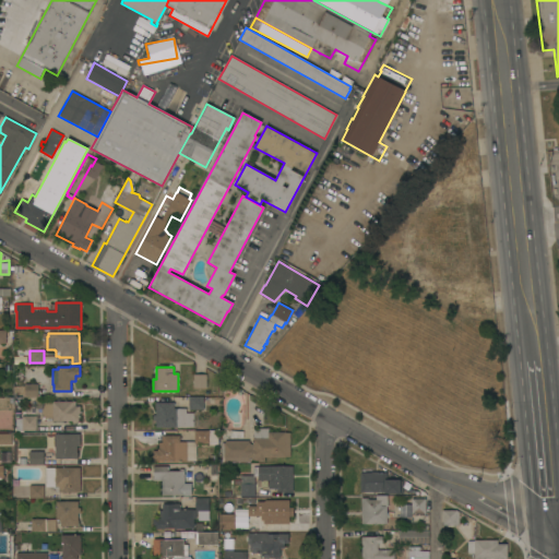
[(206,388),(193,388),(193,375),(206,375),(206,388)]
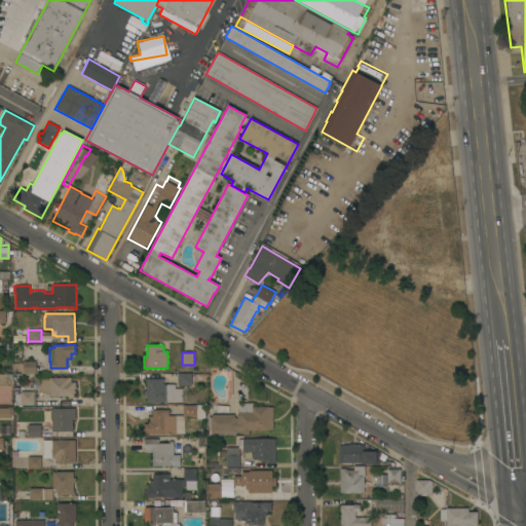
[(36,362),(36,374),(23,374),(23,373),(13,374),(12,364),(23,364),(23,362),(36,362)]
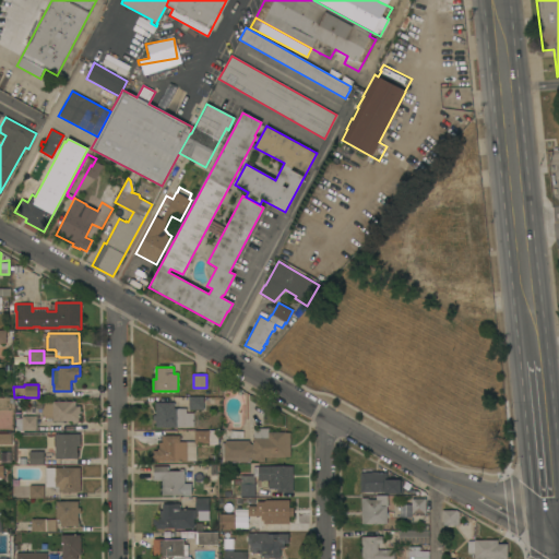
[(203,396),(203,409),(189,409),(189,396),(203,396)]
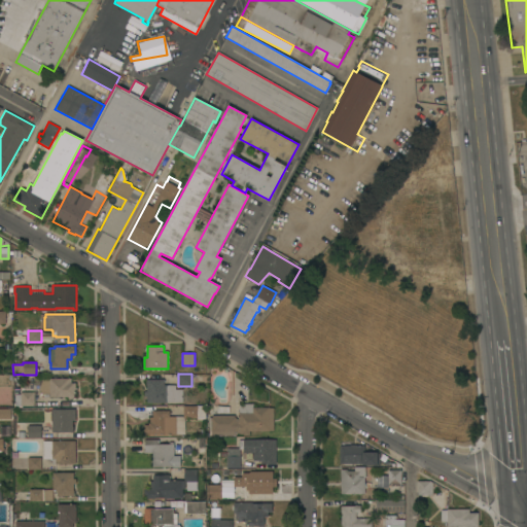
[(71,379),(71,383),(75,383),(75,390),(74,390),(74,396),(73,396),(73,399),(68,399),(68,397),(49,397),(49,394),(42,394),(41,393),(41,392),(40,390),(40,389),(40,387),(40,385),(42,382),(42,379),(71,379)]
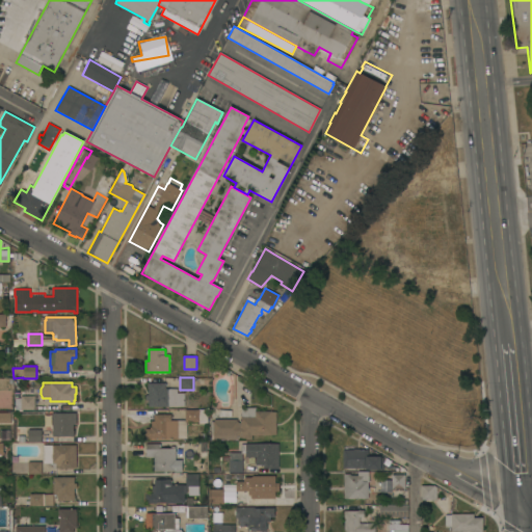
[(184,406),(149,407),(148,400),(145,400),(145,395),(148,395),(148,383),(165,382),(165,389),(177,389),(177,393),(184,393),(184,406)]
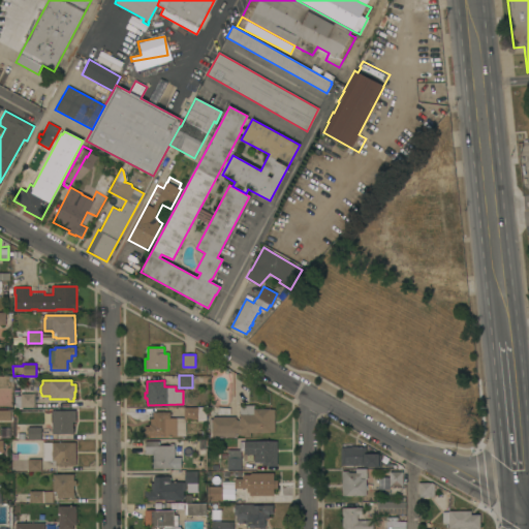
[(35,407),(16,407),(16,396),(21,396),(21,394),(34,394),(35,407)]
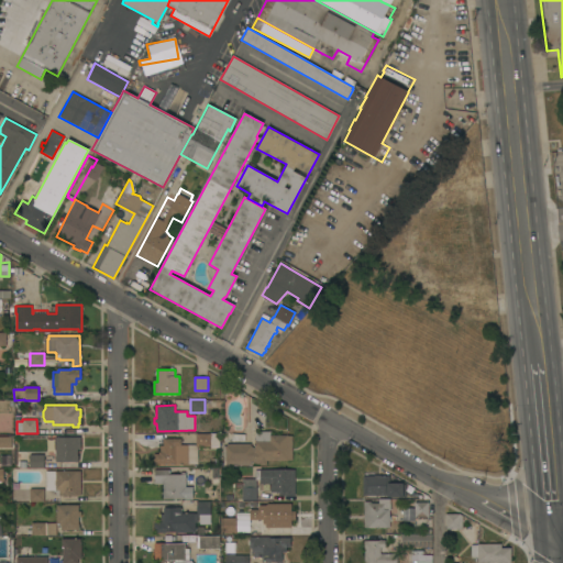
[(223,465),(223,445),(227,445),(227,443),(251,443),(251,445),(252,445),(252,448),(255,448),(255,431),(271,431),(271,435),(287,435),(293,435),(293,460),(287,460),(287,461),(266,461),(266,465),(260,465),(260,463),(252,463),(252,465),(223,465)]
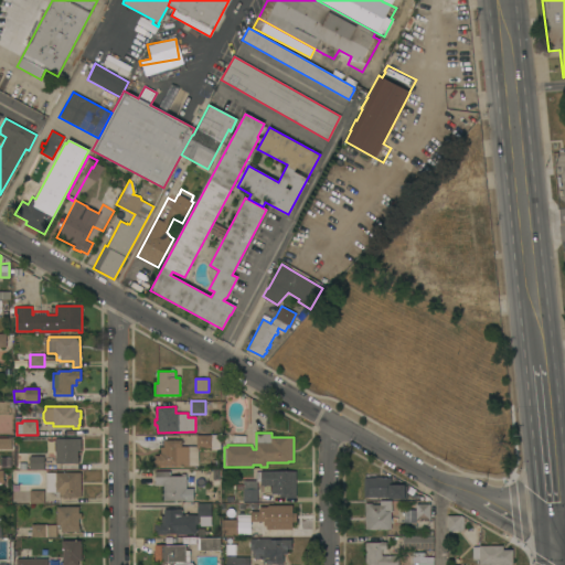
[(181,440),(181,441),(183,441),(183,444),(182,444),(182,446),(196,446),(196,435),(221,435),(221,438),(224,438),(224,444),(220,444),(220,448),(199,448),(199,466),(155,466),(155,456),(159,456),(159,454),(160,454),(160,447),(163,447),(163,440),(181,440)]
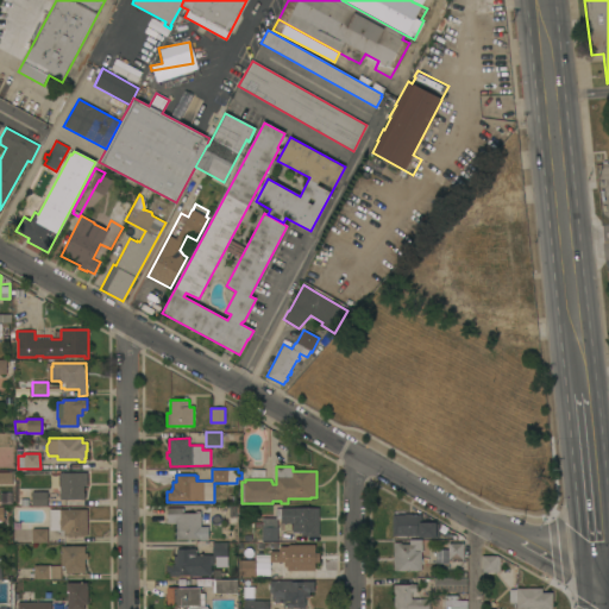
[(0,484),(11,485),(11,471),(0,471),(0,484)]
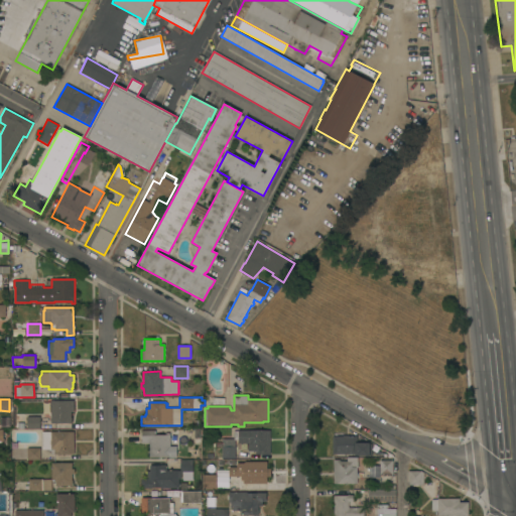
[(75,401),(75,411),(71,411),(71,418),(72,418),(72,422),(72,423),(50,423),(50,401),(75,401)]
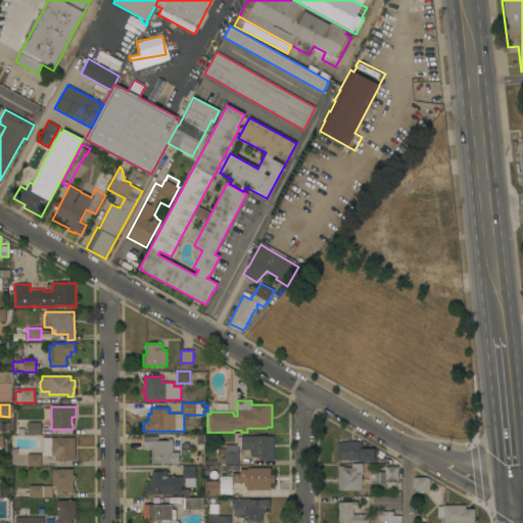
[(16,435),(16,428),(22,428),(22,431),(28,431),(28,422),(40,422),(41,435),(16,435)]
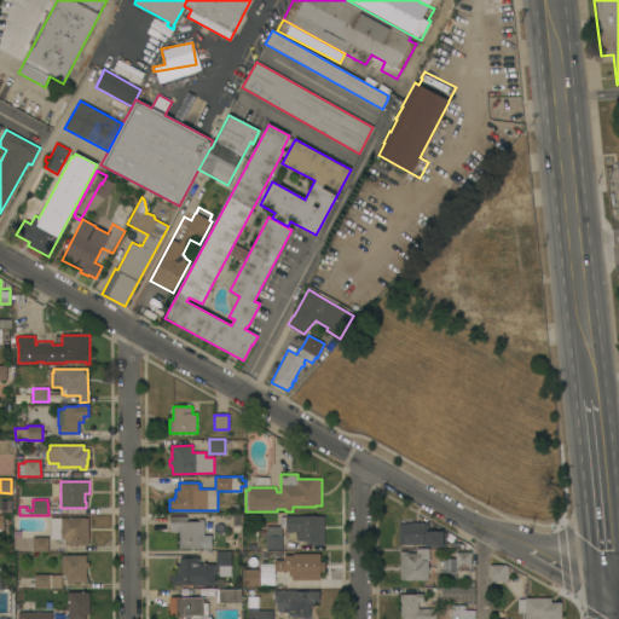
[(311,545),(311,544),(306,544),(306,541),(298,541),(298,532),(285,532),(285,527),(282,527),(282,550),(266,550),(266,526),(281,526),(281,518),(285,518),(285,516),(287,516),(287,513),(295,513),(295,516),(324,516),(324,545),(311,545)]
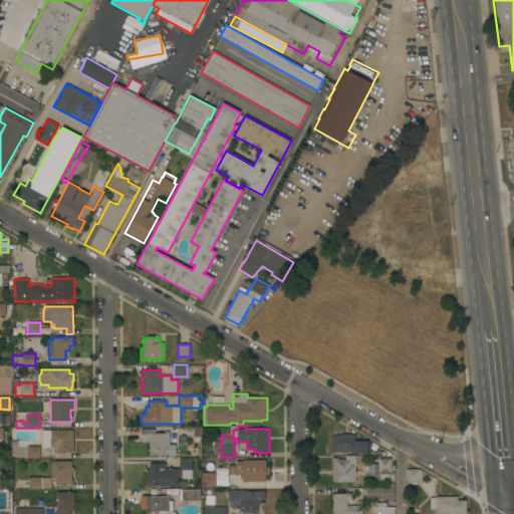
[(154,429),(154,433),(165,433),(165,431),(170,431),(170,434),(178,434),(178,449),(169,449),(169,455),(149,455),(149,439),(141,439),(141,429),(154,429)]
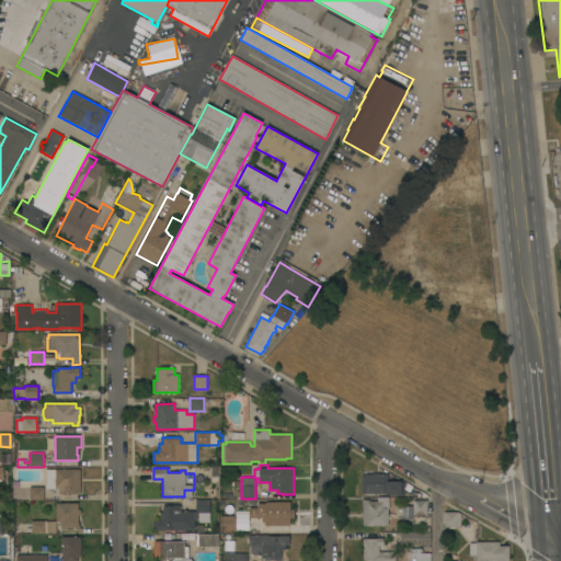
[(80,494),(56,494),(56,491),(54,491),(54,489),(46,489),(45,469),(80,469),(80,494)]
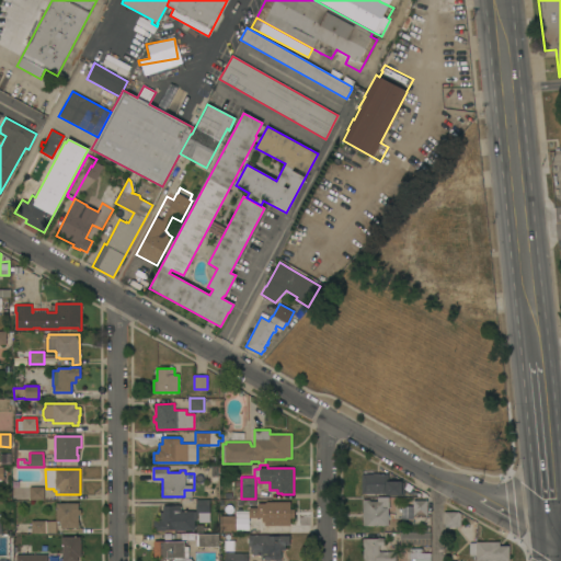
[(362,474),(373,474),(373,473),(379,473),(388,473),(388,481),(404,481),(404,495),(386,495),(386,493),(362,493),(362,474)]
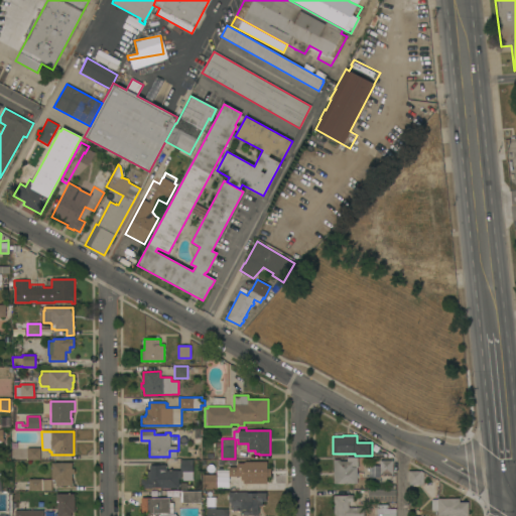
[(40,447),(40,460),(27,460),(27,457),(23,457),(23,450),(27,450),(27,448),(40,447)]
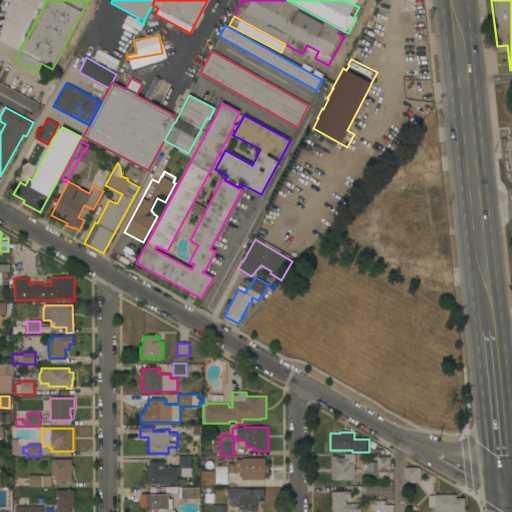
[(331,480),(331,456),(337,456),(337,457),(344,457),(344,453),(355,453),(355,464),(353,464),(354,480),(331,480)]
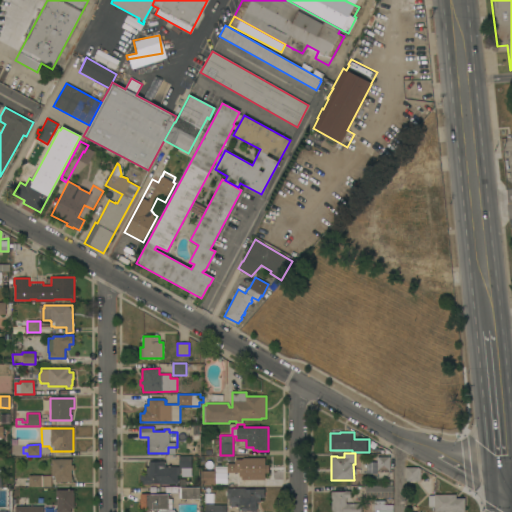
[(160,484),(150,484),(140,484),(140,475),(145,475),(145,474),(146,474),(146,467),(148,467),(148,462),(148,459),(164,459),(164,464),(166,464),(166,467),(179,467),(179,456),(191,456),(191,468),(180,468),(180,475),(177,475),(177,484),(160,484)]
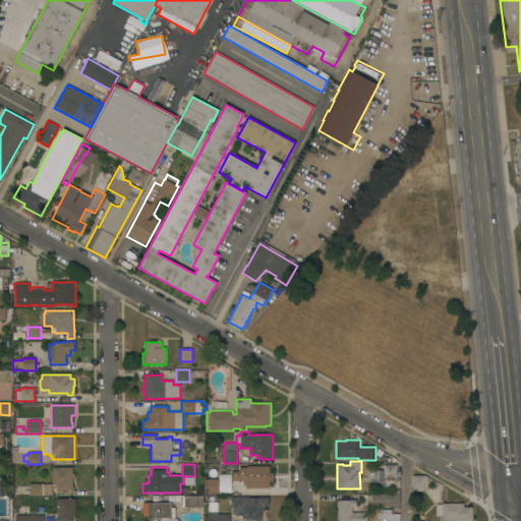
[(384,464),(396,465),(396,478),(384,478),(384,464)]
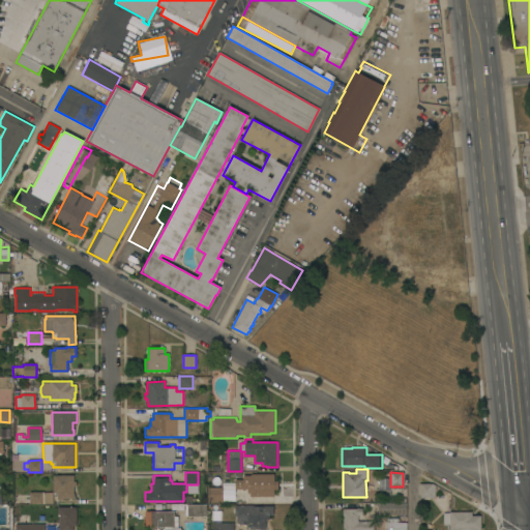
[(251,497),(251,494),(247,494),(247,489),(251,489),(251,488),(235,488),(235,479),(242,479),(242,475),(252,475),(252,474),(275,474),(275,481),(277,480),(277,489),(273,489),(273,494),(273,497),(251,497)]
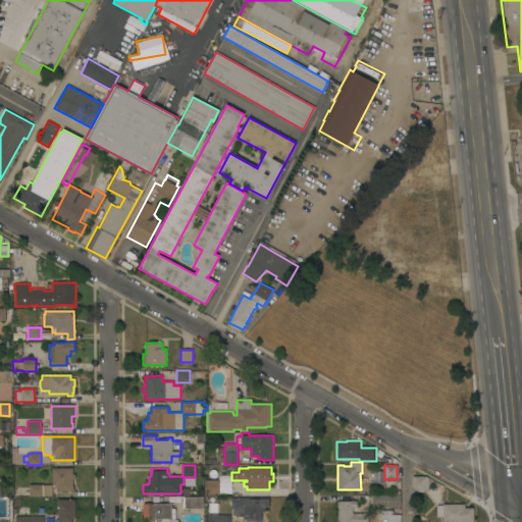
[(72,468),(72,474),(75,474),(75,479),(72,479),(73,491),(56,491),(56,485),(55,485),(55,486),(52,486),(52,497),(43,497),(29,497),(29,484),(52,484),(52,468),(72,468)]
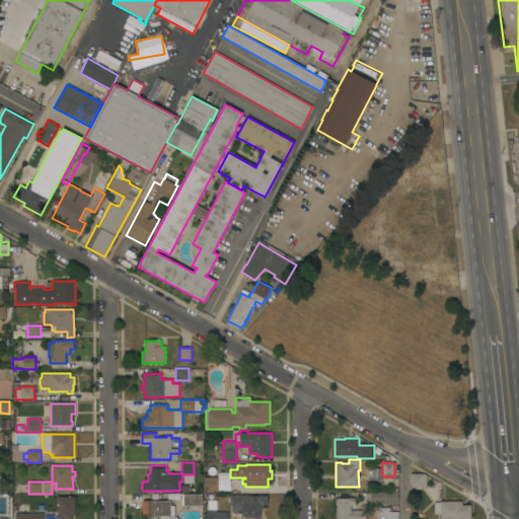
[(426,488),(411,488),(411,473),(424,473),(426,475),(426,488)]
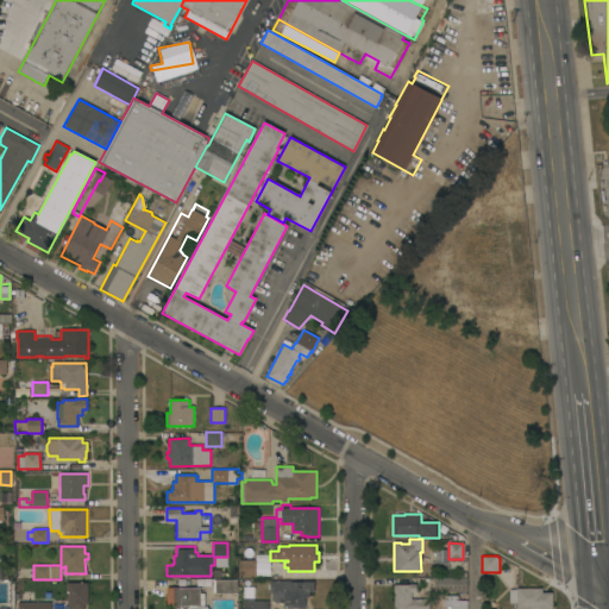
[(240,560),(256,560),(256,578),(240,578),(240,560)]
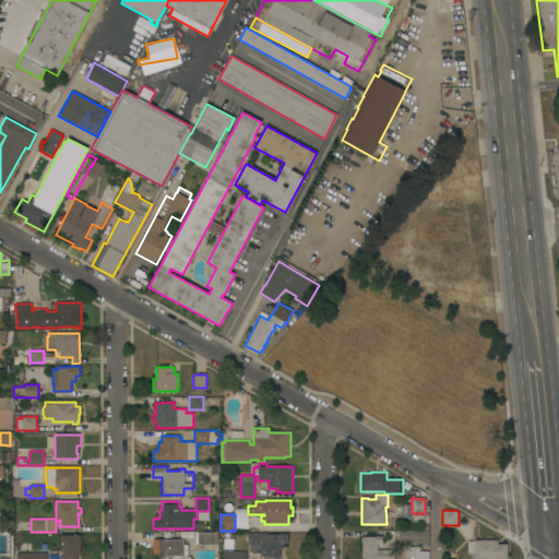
[(224,558),(224,531),(247,532),(246,558),(224,558)]
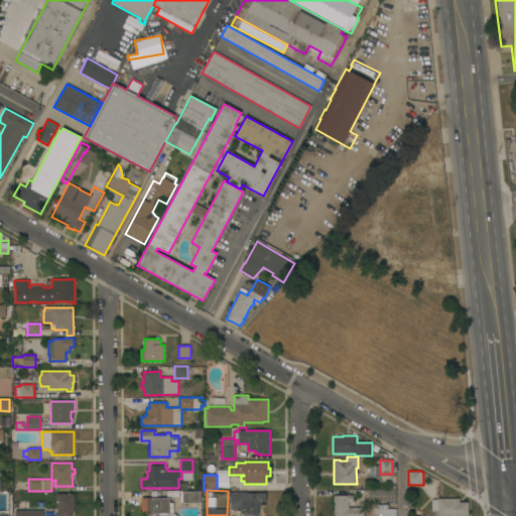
[(182,491),(202,491),(202,503),(182,503),(182,491)]
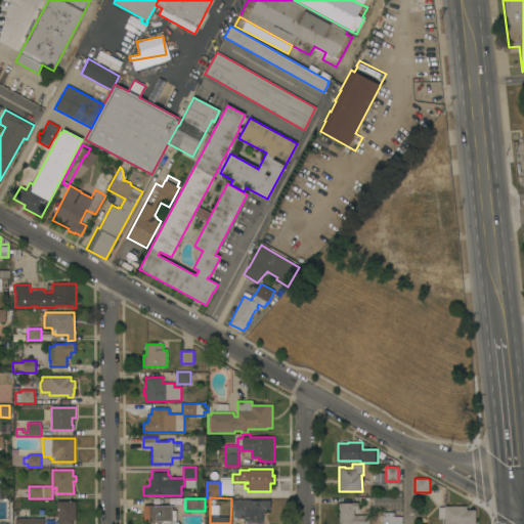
[(270,510),(266,510),(266,514),(262,514),(262,518),(262,523),(266,523),(232,523),(232,518),(235,518),(235,516),(233,516),(233,510),(231,510),(232,499),(251,499),(251,500),(261,500),(261,499),(270,499),(270,510)]
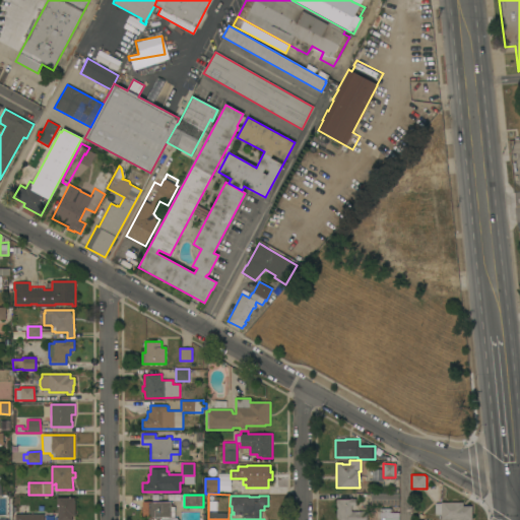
[(59,519),(58,519),(58,517),(59,517),(59,505),(57,505),(57,498),(74,498),(75,516),(72,516),(72,519),(59,519)]
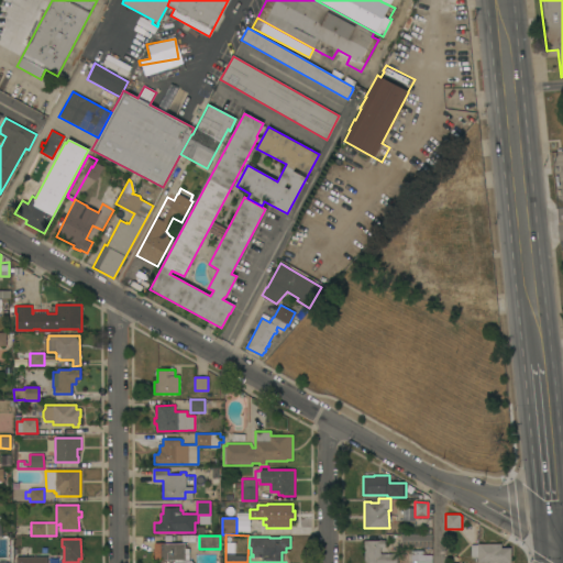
[(397,553),(397,562),(364,562),(364,540),(385,540),(385,548),(381,548),(381,553),(397,553)]
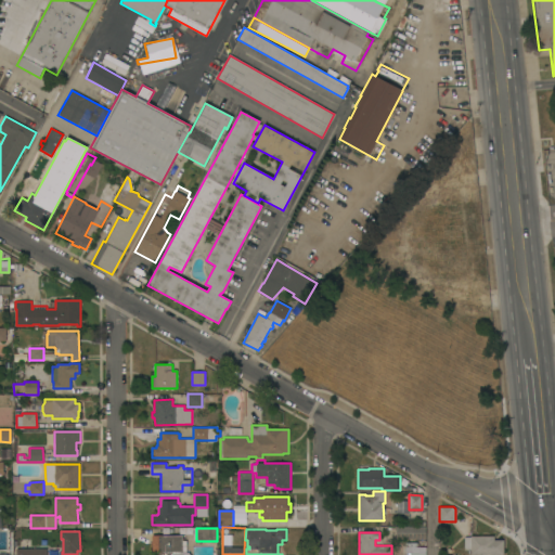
[(155,554),(155,553),(151,553),(151,551),(152,551),(152,545),(150,545),(150,543),(152,543),(152,536),(182,536),(182,553),(189,553),(190,554),(155,554)]
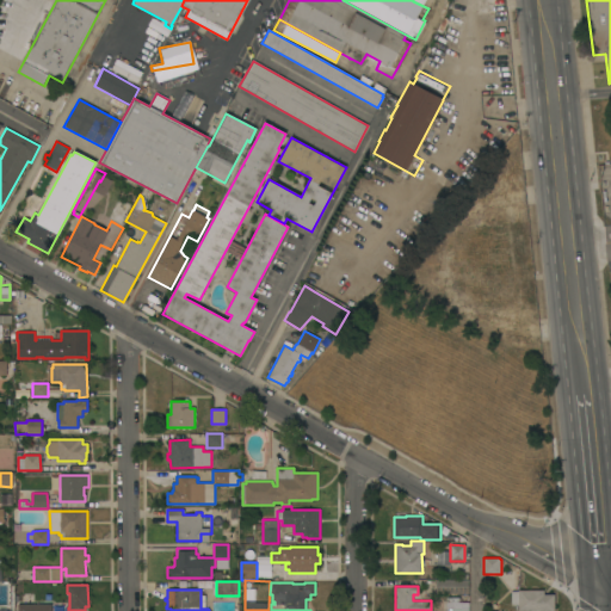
[(518,610),(518,605),(511,605),(511,591),(518,591),(518,590),(543,590),(543,594),(554,594),(554,597),(555,597),(555,608),(554,608),(554,610),(518,610)]
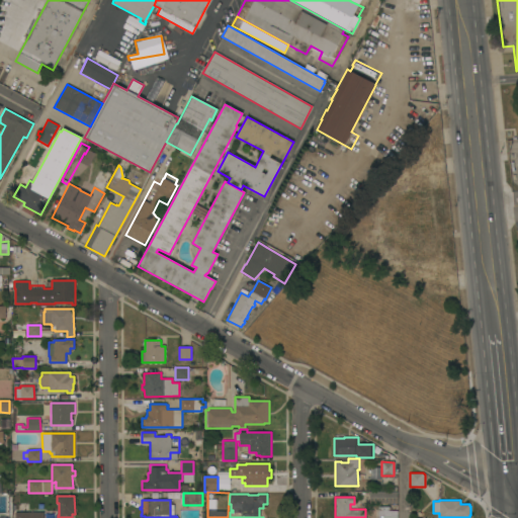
[(15,517),(15,512),(16,512),(15,509),(19,509),(19,505),(28,505),(28,512),(44,512),(44,517),(15,517)]
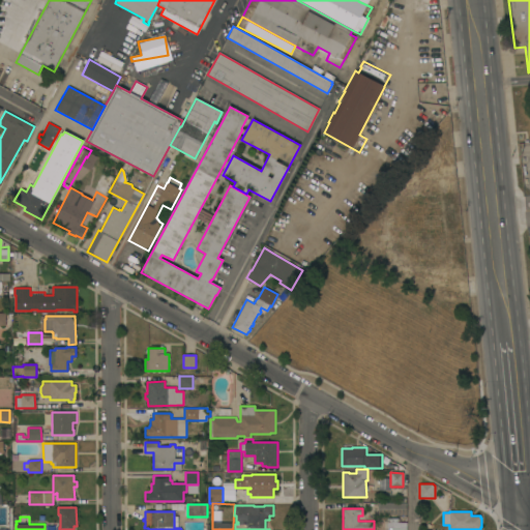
[(387,529),(387,518),(398,518),(398,519),(399,519),(399,522),(398,522),(398,523),(407,523),(407,529),(387,529)]
